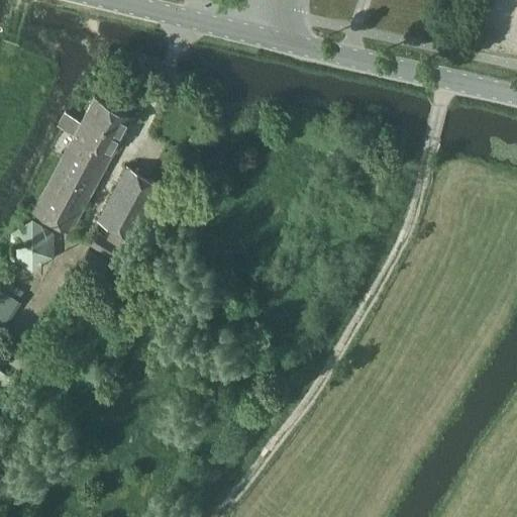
[(82,121),(69,114),(66,112),(60,124),(75,133),(33,211),(70,230),(131,115),(95,96),(82,121)]
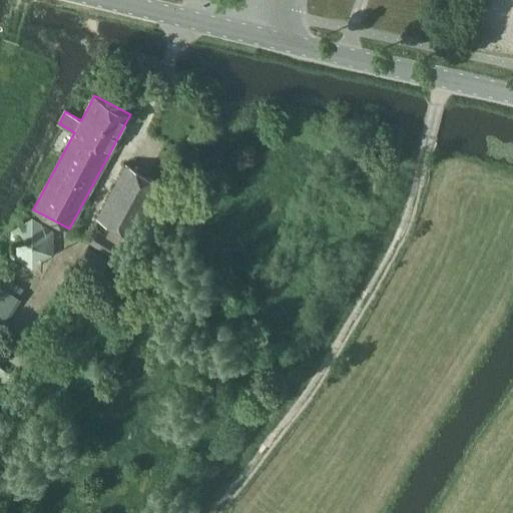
[(131,235),(159,181),(127,164),(98,217),(131,235)]
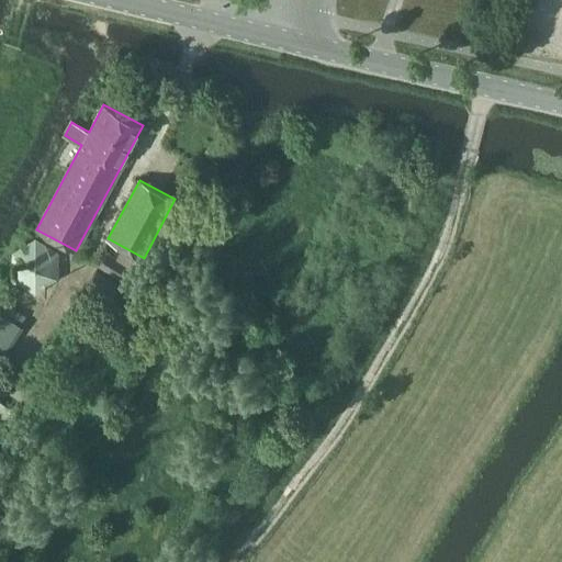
[(121,279),(128,267),(107,253),(98,266),(121,279)]
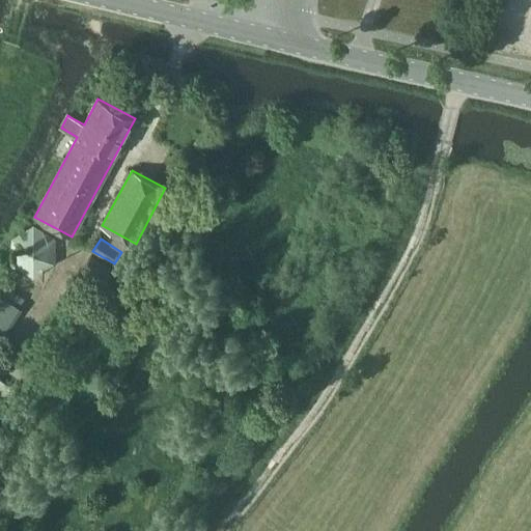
[(0,340),(21,309),(0,295),(0,340)]
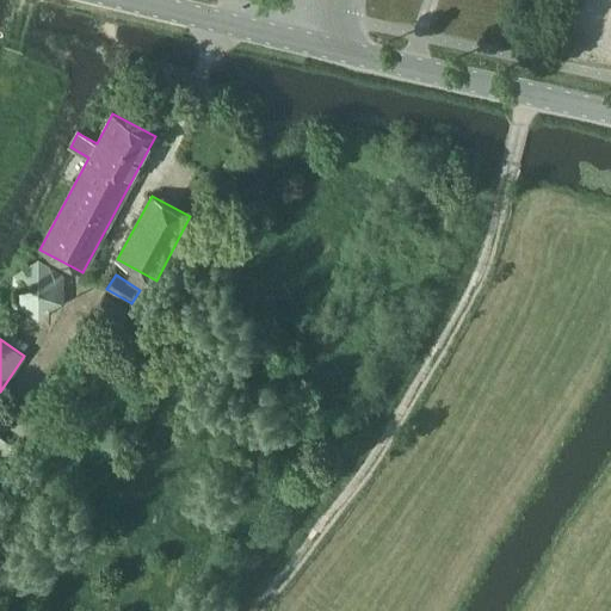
[(25,406),(8,429),(31,445),(49,423),(25,406)]
